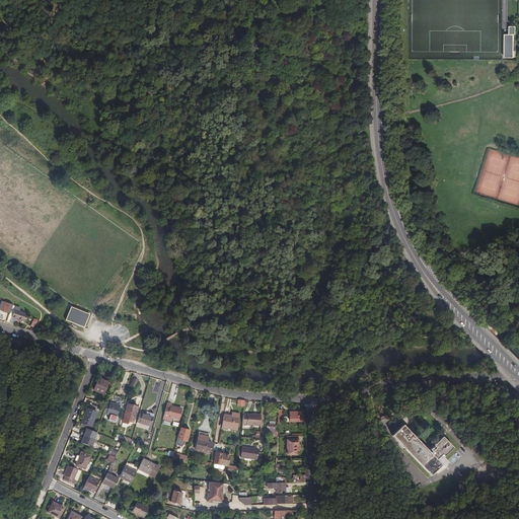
[(511,35),(506,35),(507,59),(515,59),(515,35),(517,35),(517,27),(511,27),(511,35)]
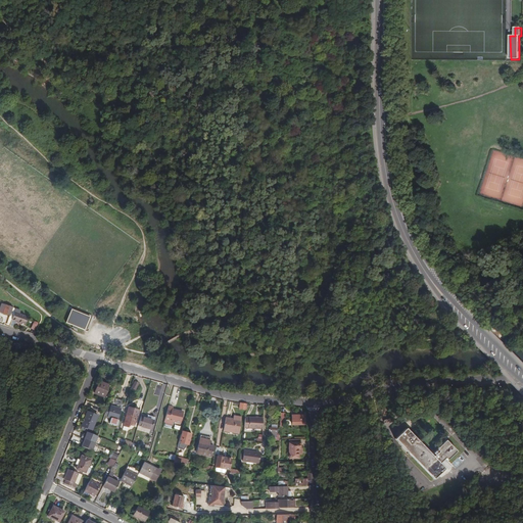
[(12,320),(15,313),(16,310),(14,308),(13,307),(13,308),(10,307),(8,306),(5,304),(3,307),(2,307),(0,312),(3,314),(10,316),(9,319),(12,320)]
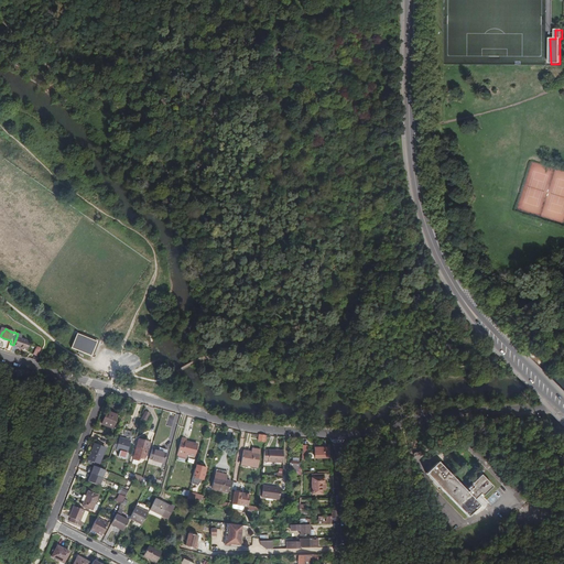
[(89,339),(79,336),(75,335),(71,349),(91,356),(96,342),(89,339)]
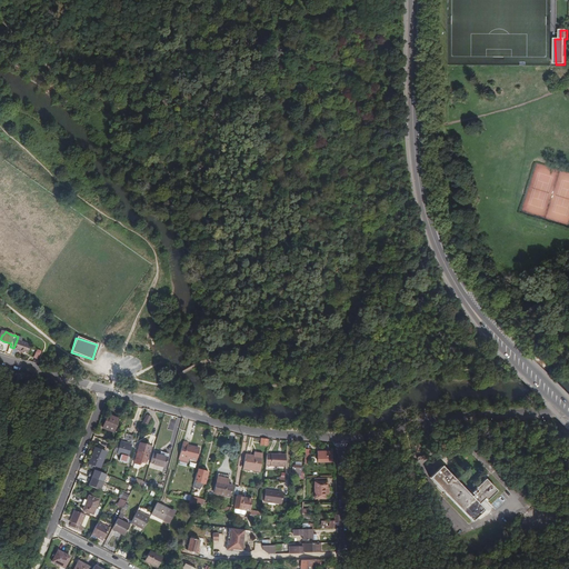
[(28,353),(31,346),(28,345),(28,343),(21,341),(20,341),(17,340),(13,348),(25,352),(28,353)]
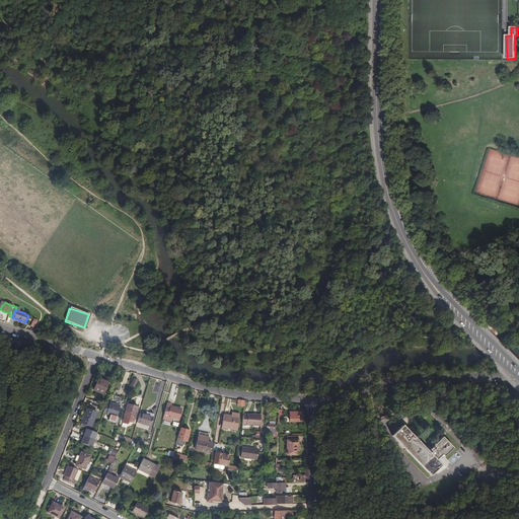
[(94,390),(104,394),(109,382),(98,378),(94,390)]
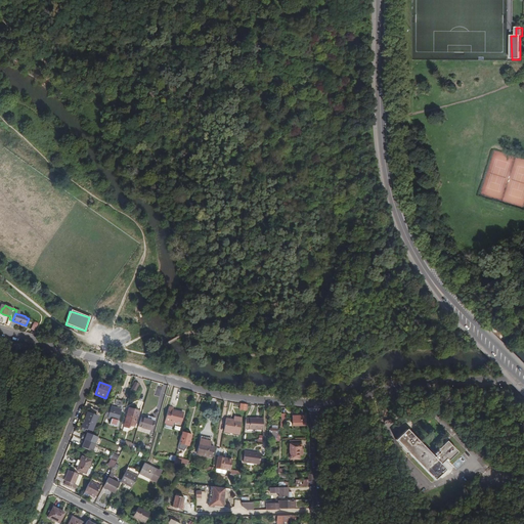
[(106,410),(105,416),(108,417),(107,419),(112,420),(110,425),(117,427),(122,409),(121,408),(123,401),(116,399),(114,406),(112,406),(111,409),(107,408),(106,410)]
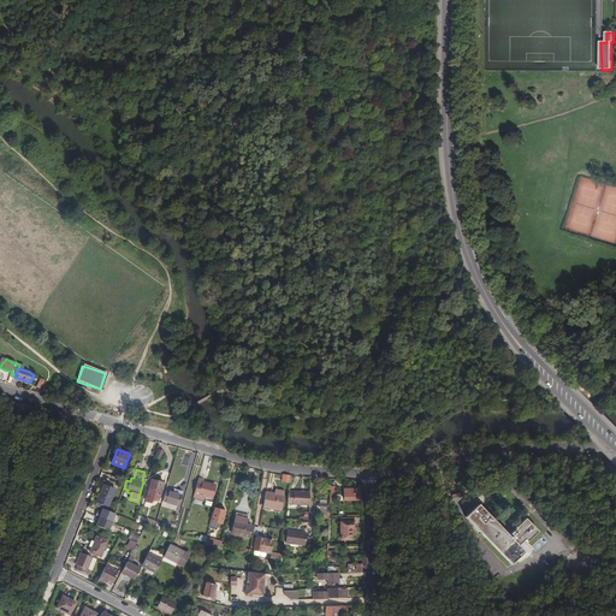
[(203,480),(199,479),(194,493),(212,498),(215,486),(202,483),(203,480)]
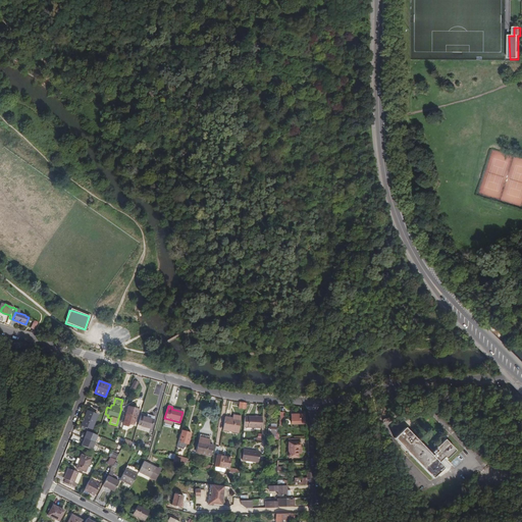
[(127,407),(123,422),(128,423),(127,425),(129,425),(131,424),(135,425),(139,410),(127,407)]
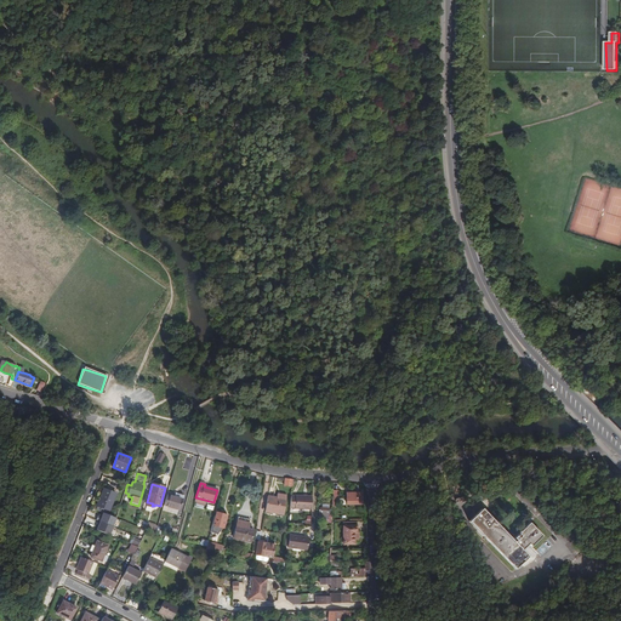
[(117,494),(103,489),(97,506),(109,511),(117,494)]
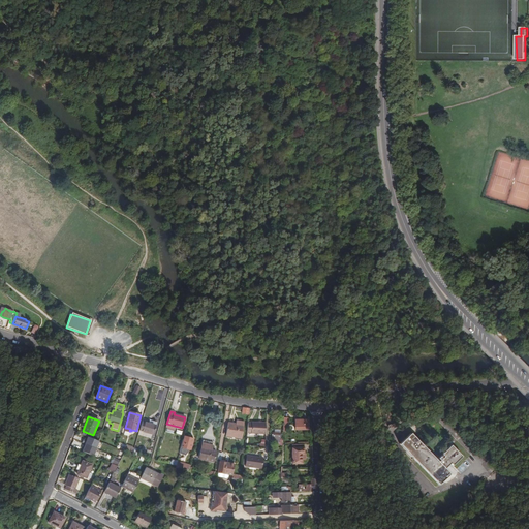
[(148,424),(143,422),(139,431),(153,435),(157,423),(149,419),(148,424)]
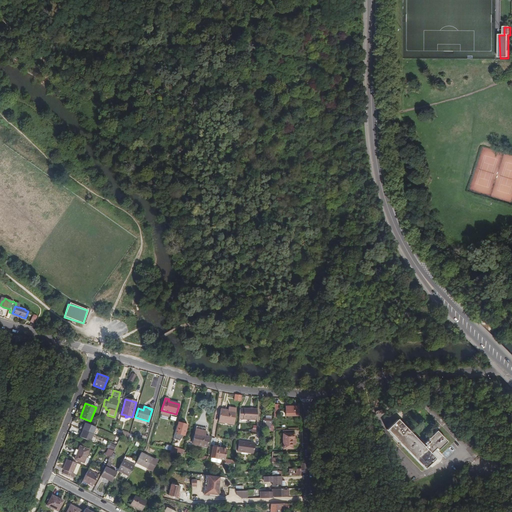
[(298,406),(287,406),(287,416),(298,416),(298,406)]
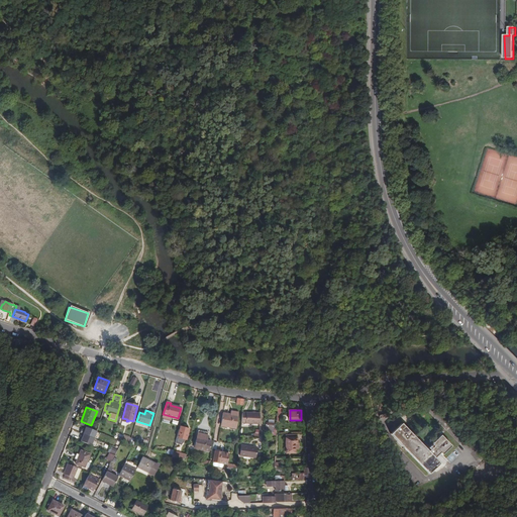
[(242,412),(241,423),(260,424),(260,413),(242,412)]
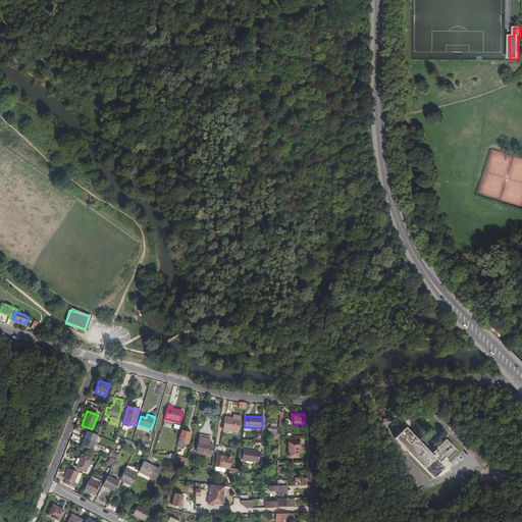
[(239,432),(241,420),(232,418),(225,417),(223,430),(239,432)]
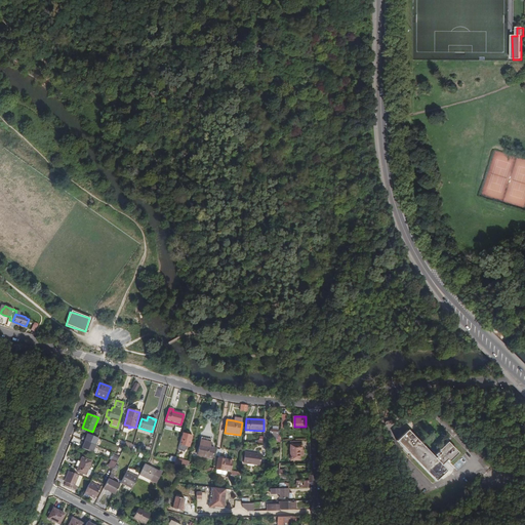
[(435,458),(408,430),(397,441),(436,481),(447,471),(442,465),(447,459),(449,461),(458,453),(448,442),(439,451),(441,453),(435,458)]
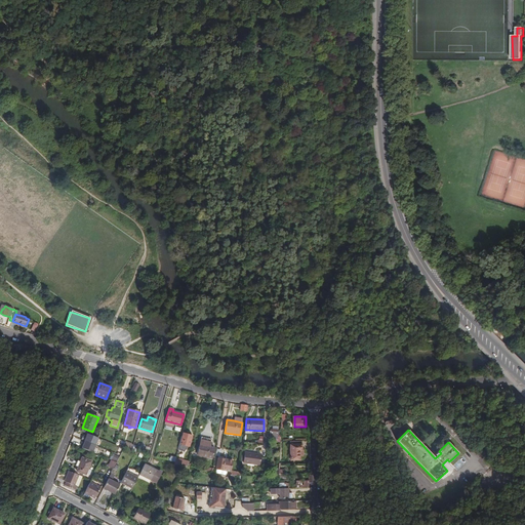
[(192,435),(183,433),(177,450),(184,452),(188,447),(189,447),(192,435)]
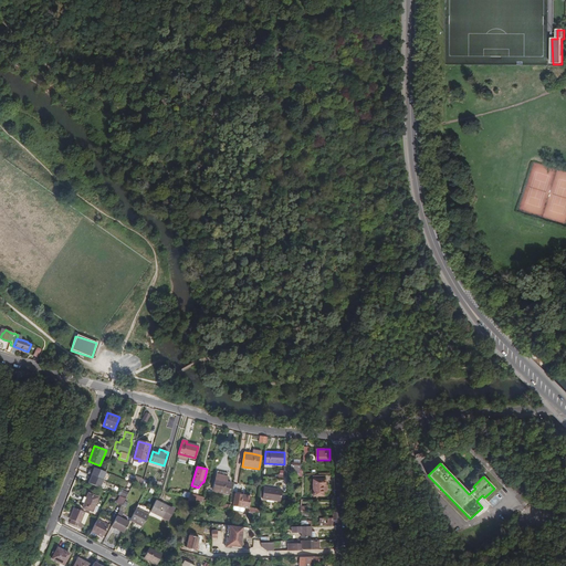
[(92,475),(103,480),(106,472),(94,468),(93,472),(90,470),(88,474),(92,475)]
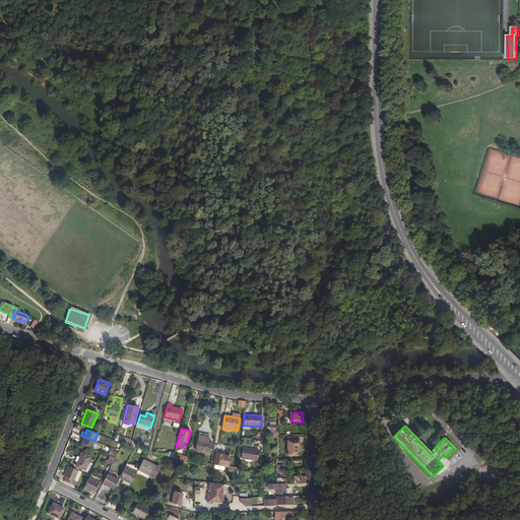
[(73,433),(70,437),(79,442),(81,437),(73,433)]
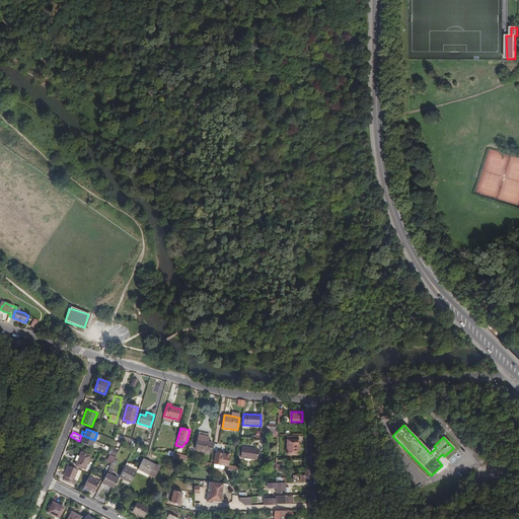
[(91,447),(94,440),(84,436),(81,443),(91,447)]
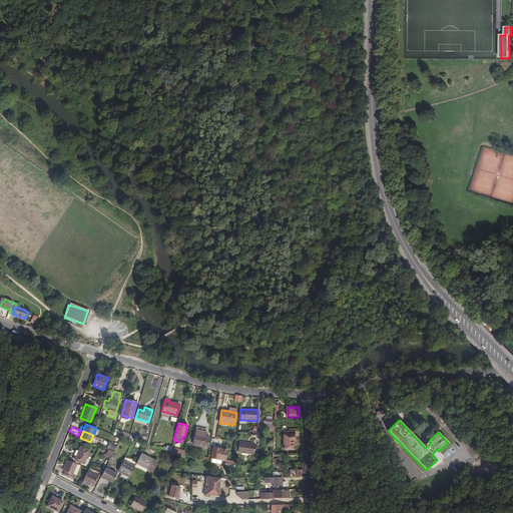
[(296,440),(295,431),(285,431),(285,434),(284,435),(285,449),(294,449),(294,445),(297,445),(297,440),(296,440)]
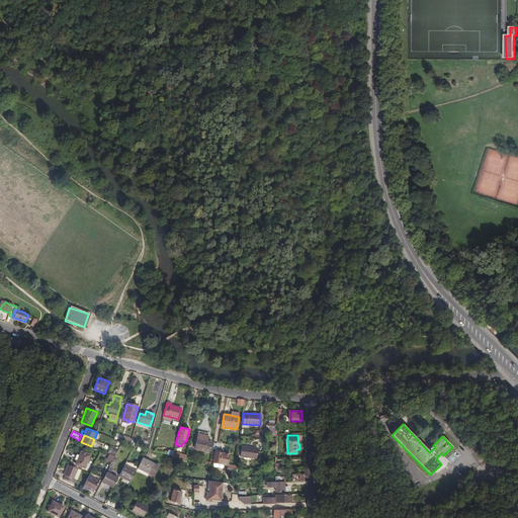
[(114,436),(113,439),(122,443),(130,444),(131,441),(123,439),(118,436),(117,437),(114,436)]
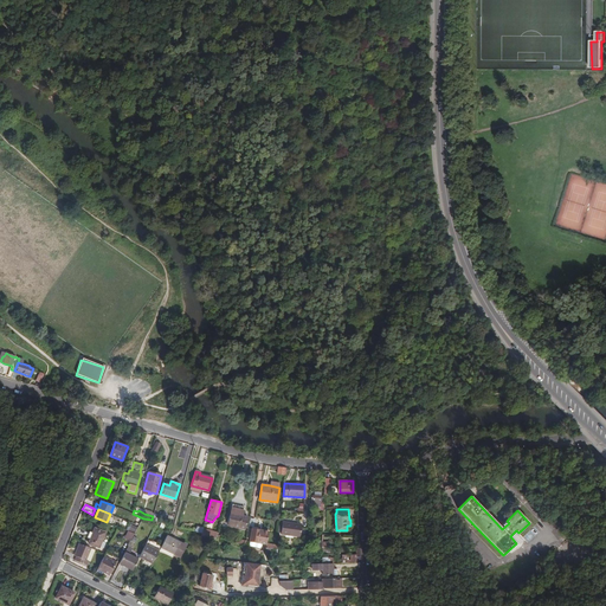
[(247,519),(231,514),(229,522),(233,523),(231,533),(243,536),(247,519)]
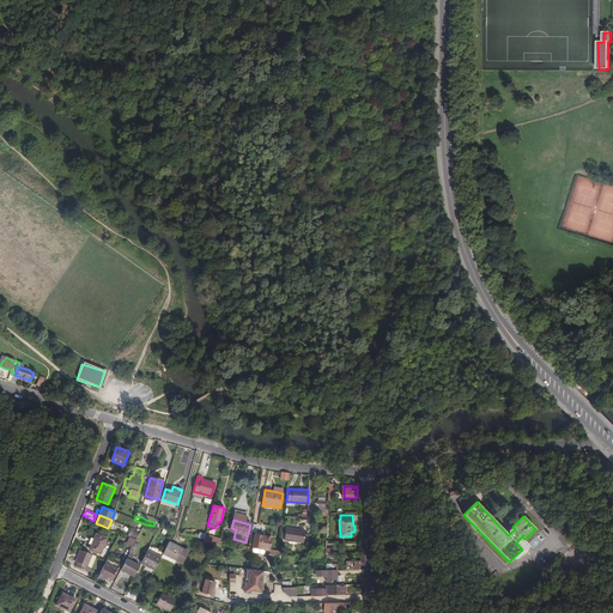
[(286,527),(285,540),(303,541),(305,529),(286,527)]
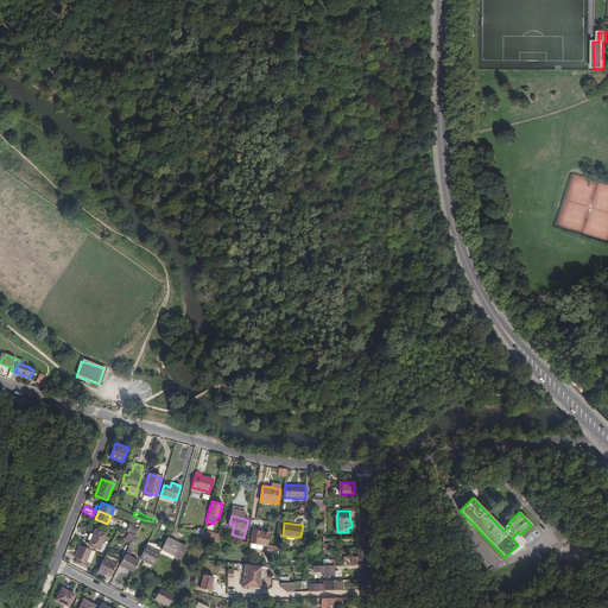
[(105,534),(95,530),(93,534),(90,533),(89,538),(92,539),(89,545),(99,550),(105,534)]
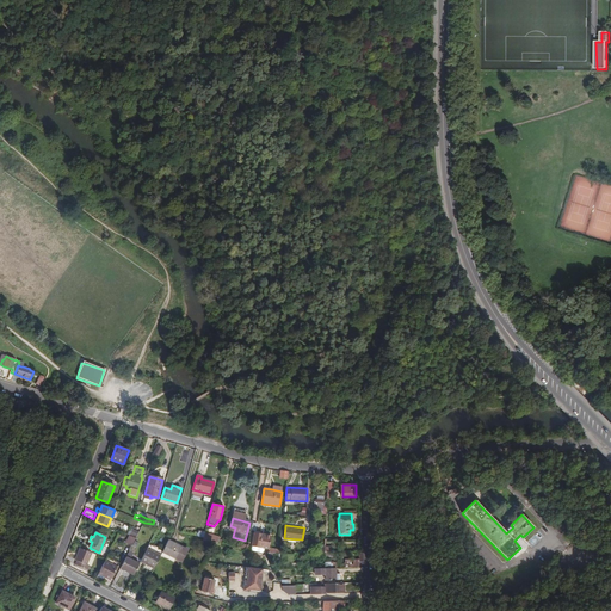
[(275,537),(254,535),(252,547),(273,550),(275,537)]
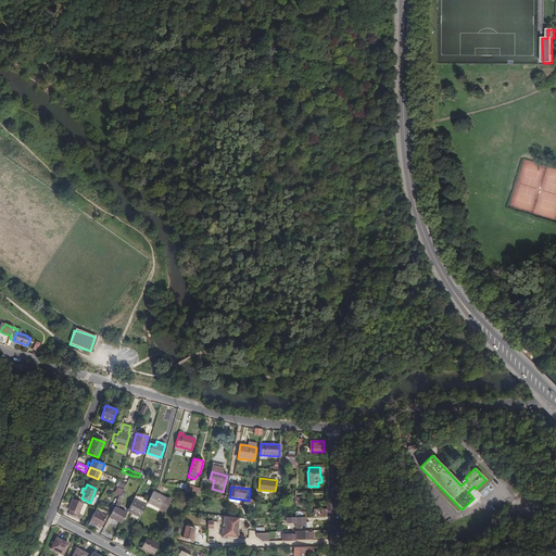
[(167,500),(153,492),(148,503),(165,512),(171,500),(168,497),(167,500)]
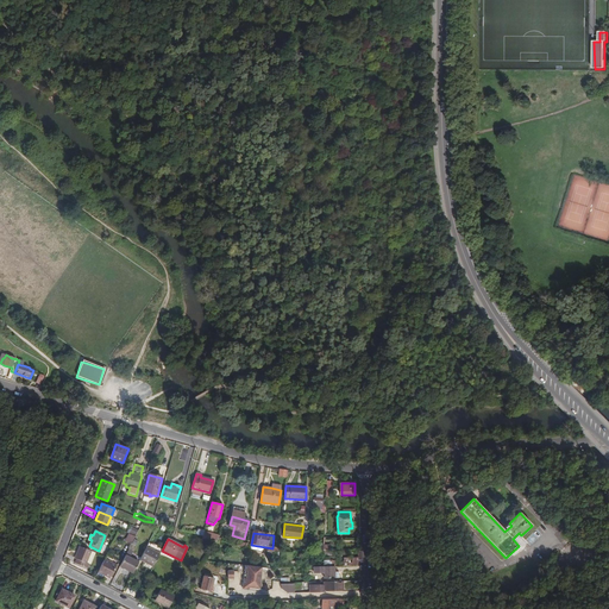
[(93,552),(85,548),(80,547),(76,559),(87,564),(93,552)]
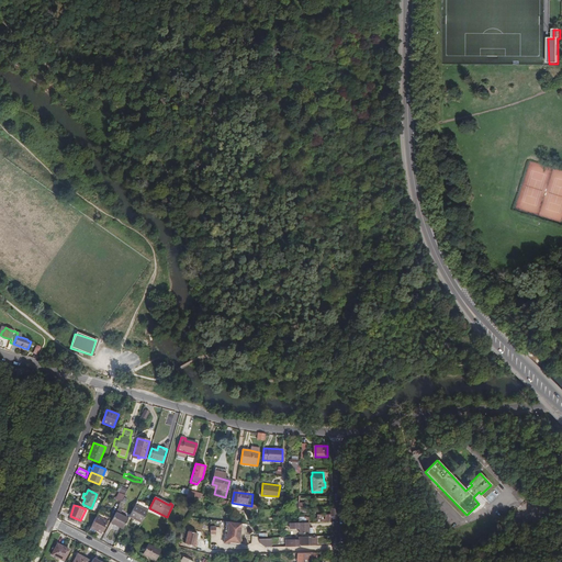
[(148,512),(135,505),(128,517),(142,524),(148,512)]
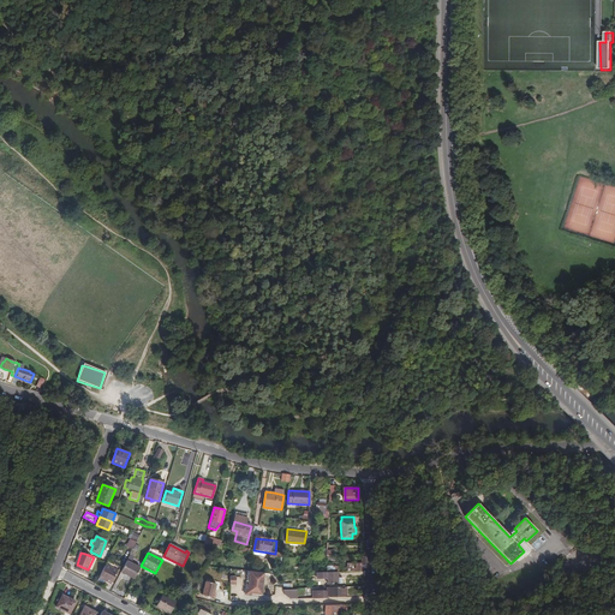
[(293,559),(285,559),(284,571),(286,571),(286,572),(292,572),(293,568),(294,568),(294,562),(293,562),(293,559)]
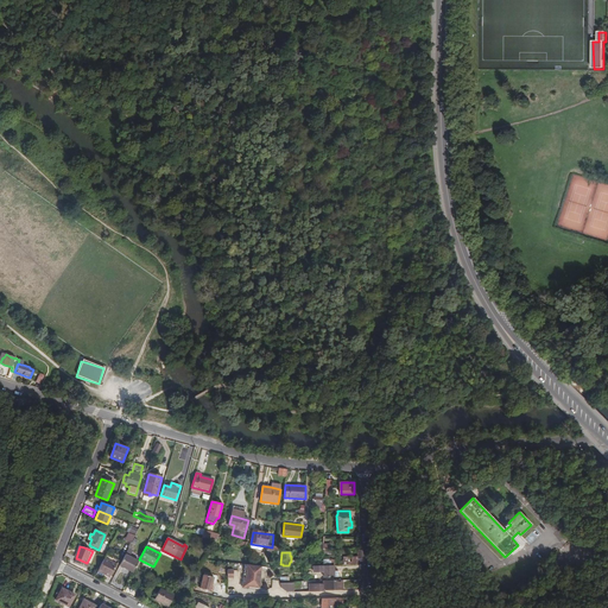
[(126,555),(120,565),(133,572),(139,562),(126,555)]
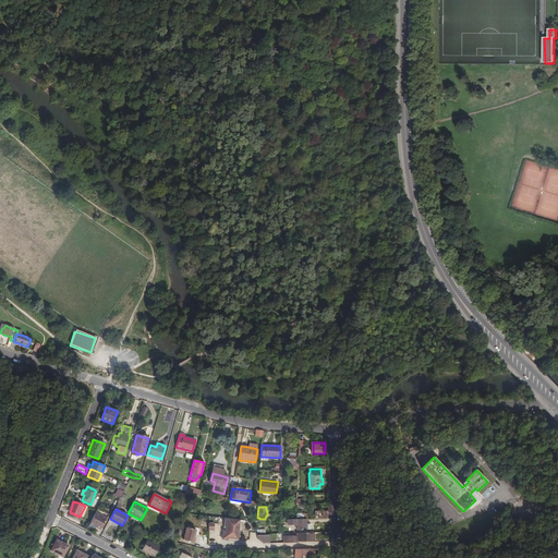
[(96,512),(89,525),(95,529),(96,526),(101,530),(107,518),(96,512)]
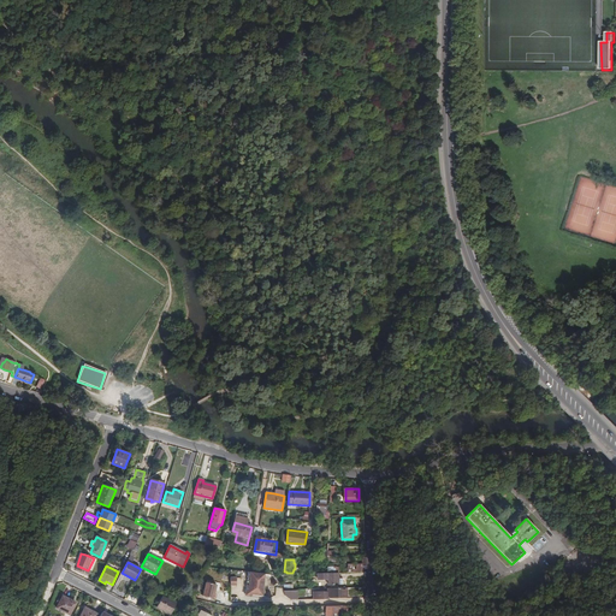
[(265,576),(265,574),(249,573),(247,592),(249,592),(249,597),(262,598),(264,592),(262,591),(264,587),(264,586),(265,578),(265,576)]
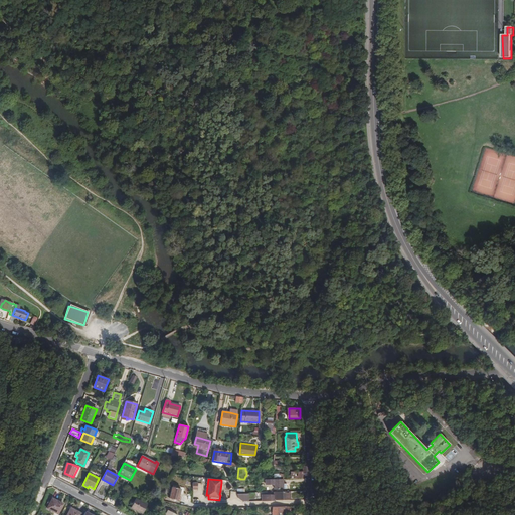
[(283,479),(266,480),(266,485),(275,485),(275,489),(287,489),(287,484),(283,484),(283,479)]
